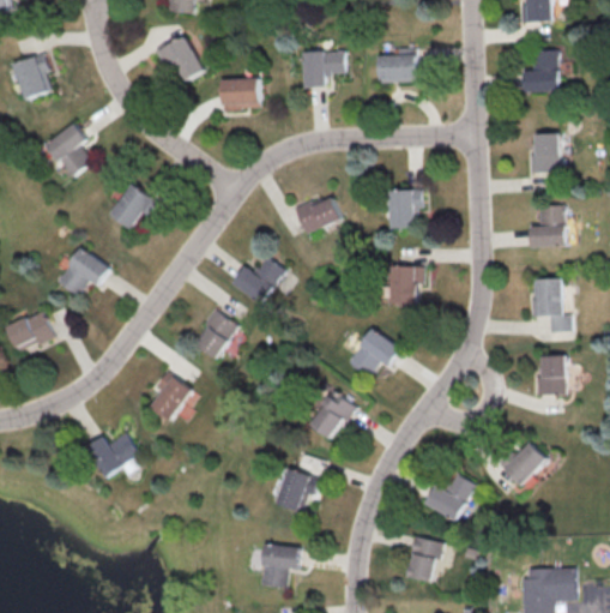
[(0,11),(13,8),(11,0),(0,0),(0,11)]
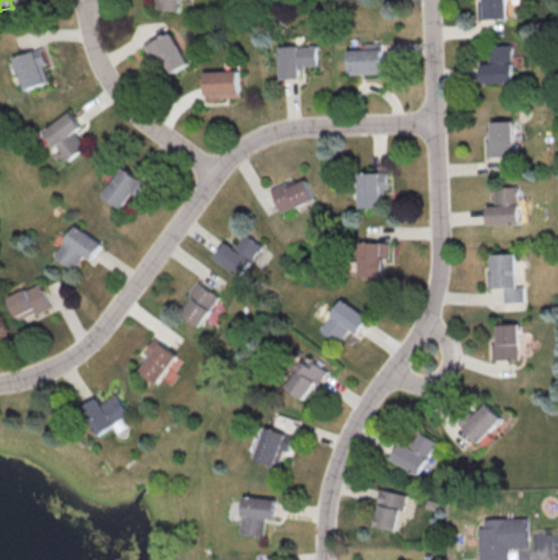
[(177,0),(175,12),(151,9),(152,0),(177,0)]
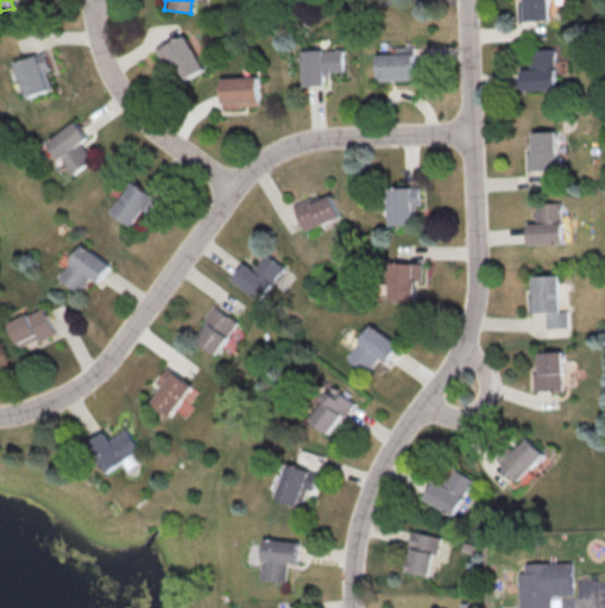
[(549,0),(550,20),(516,22),(515,5),(518,5),(518,0),(549,0)]
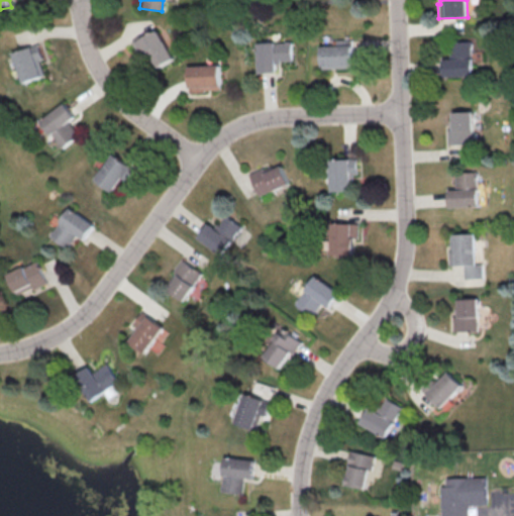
[(129,41),(144,33),(145,35),(156,30),(172,59),(150,70),(142,54),(137,57),(129,41)]
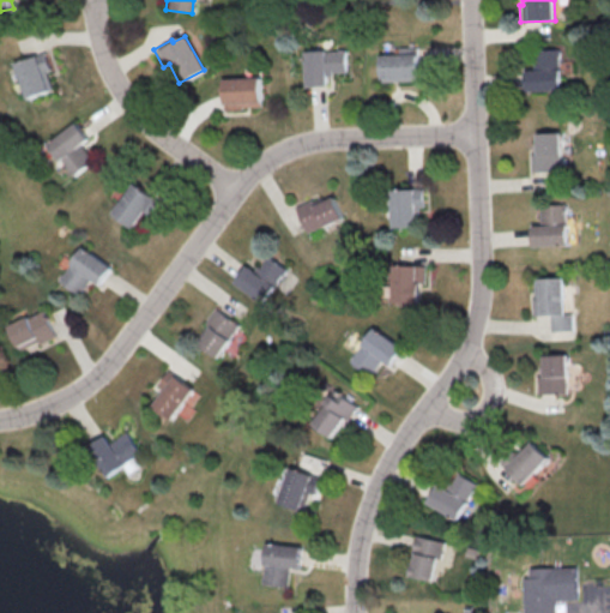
[(378,55),(397,54),(396,48),(415,47),(417,80),(379,82),(378,55)]
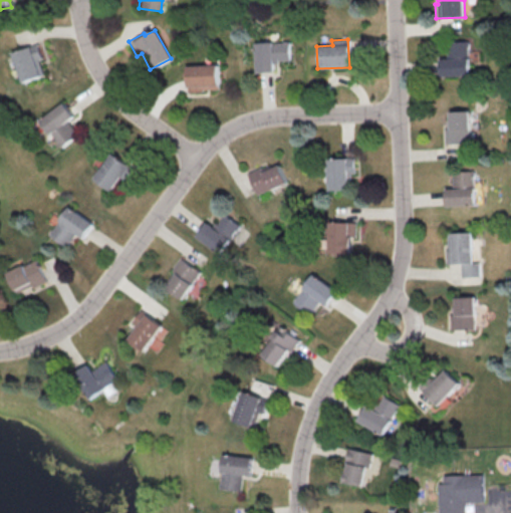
[(253,73),(272,72),(272,64),(277,63),(277,61),(289,60),(288,42),(271,43),(271,41),(252,42),(253,73)]
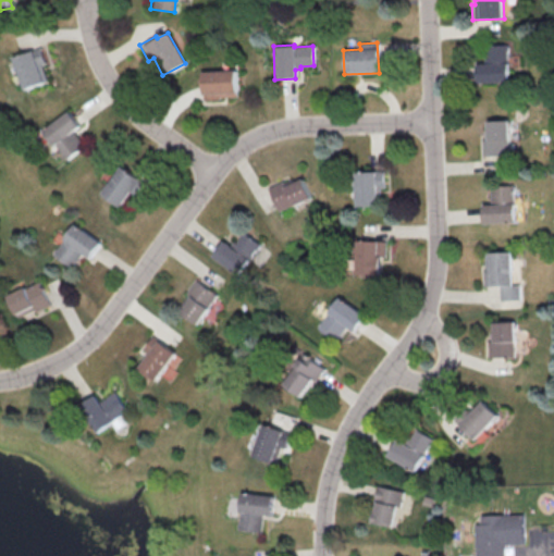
[(484,46),(505,45),(507,82),(475,84),(474,64),(484,64),(484,46)]
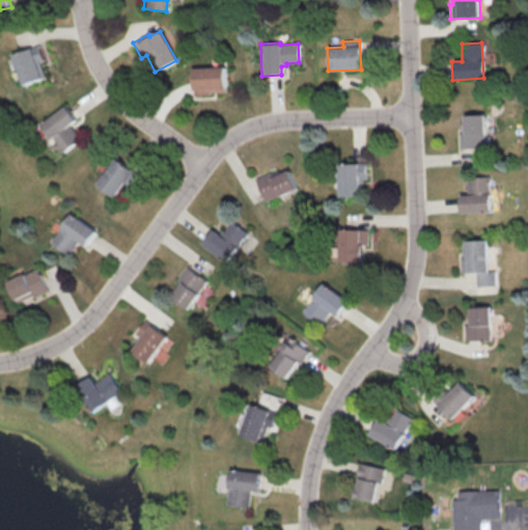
[(23,85),(44,77),(38,62),(43,61),(37,46),(11,55),(23,85)]
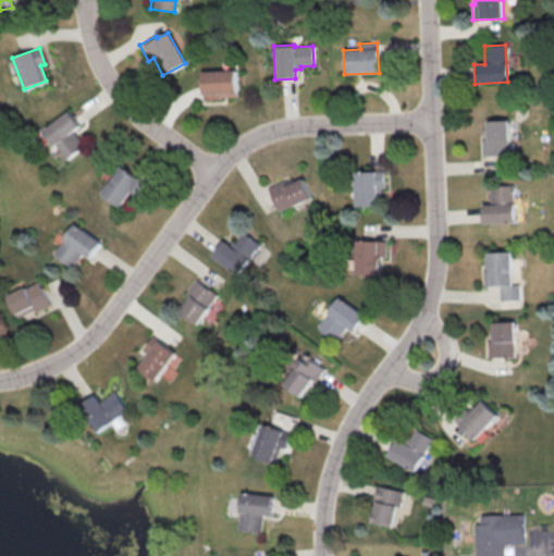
[(200,72),(237,70),(238,82),(235,82),(235,97),(218,97),(218,100),(201,101),(200,72)]
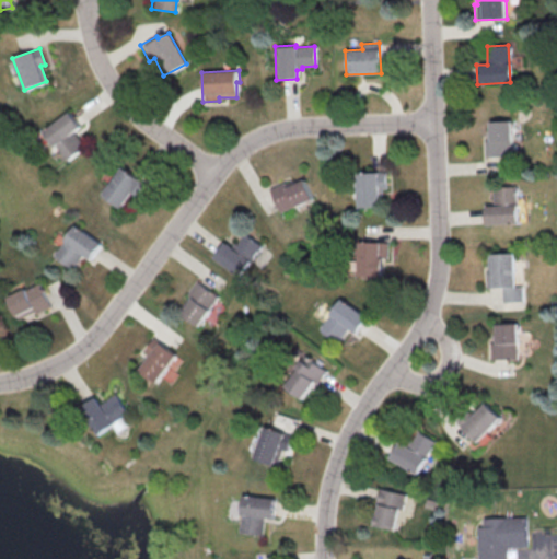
[(42,132),(65,161),(83,146),(72,131),(79,127),(68,112),(42,132)]
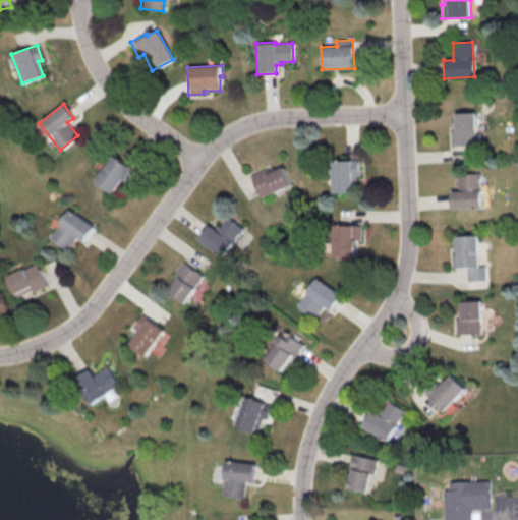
[(453,114),(475,113),(476,131),(473,131),(473,146),(449,147),(448,131),(450,131),(450,123),(454,122),(453,114)]
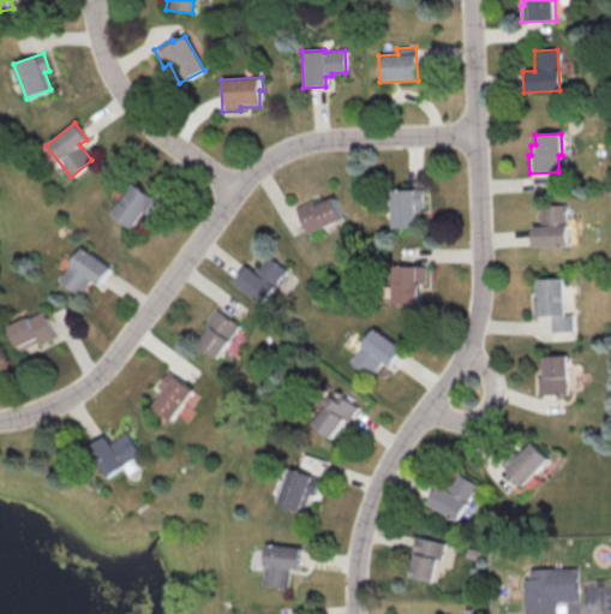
[(111,215),(131,230),(142,214),(147,218),(157,203),(132,185),(111,215)]
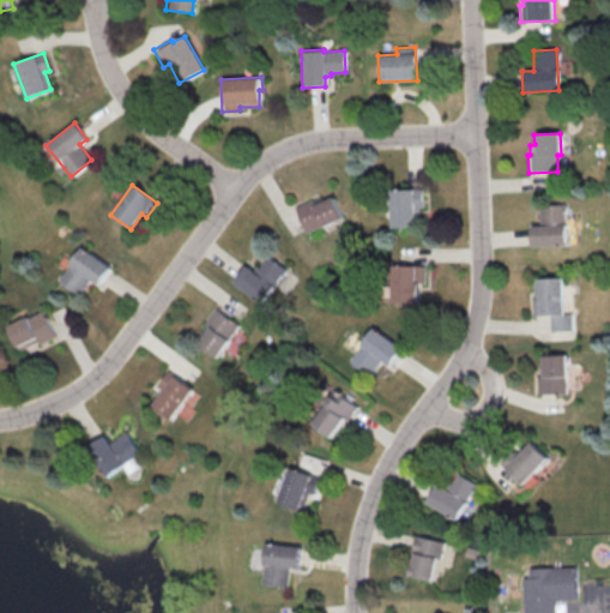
[(412,227),(412,216),(418,216),(417,208),(421,208),(420,187),(386,190),(388,228),(412,227)]
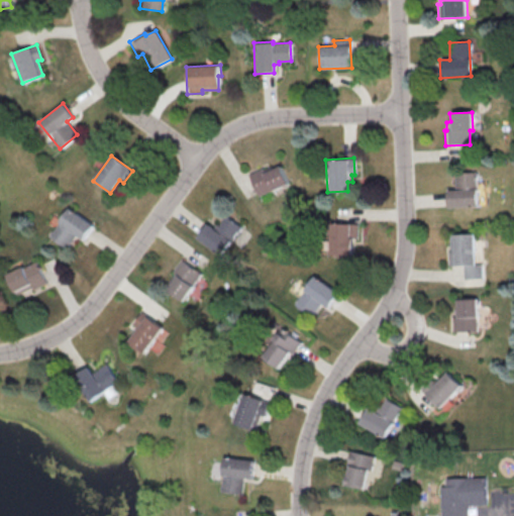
[(257,196),(269,190),(270,192),(288,183),(279,166),(278,166),(276,164),(261,171),(260,168),(246,175),(257,196)]
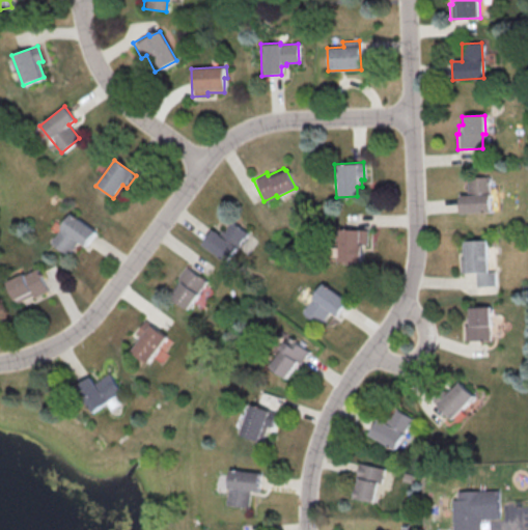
[(464,178),(487,176),(489,212),(457,214),(456,195),(465,194),(464,178)]
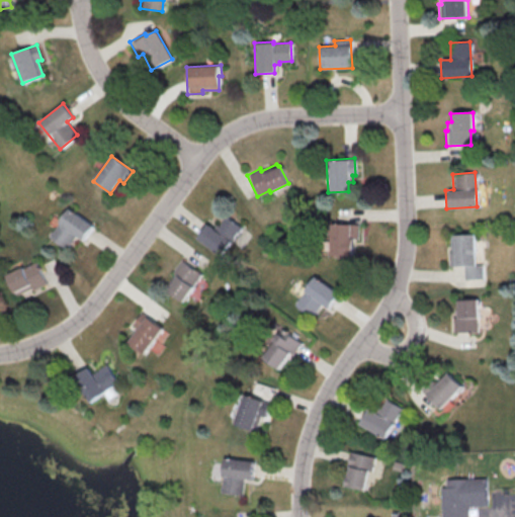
[(48,237),(65,250),(75,236),(82,241),(92,227),(68,208),(48,237)]
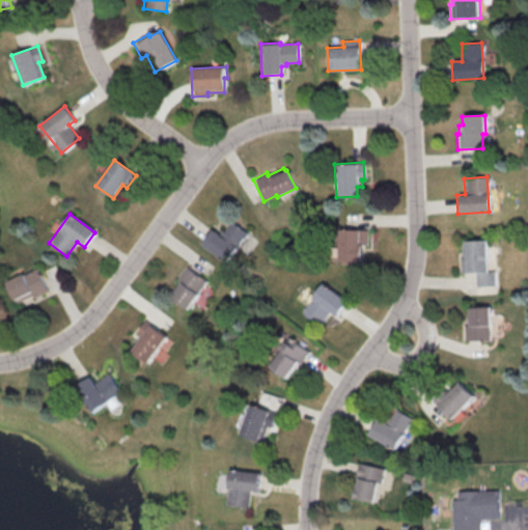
[(200,244),(226,262),(237,249),(235,248),(246,232),(231,222),(224,232),(221,230),(218,234),(211,229),(200,244)]
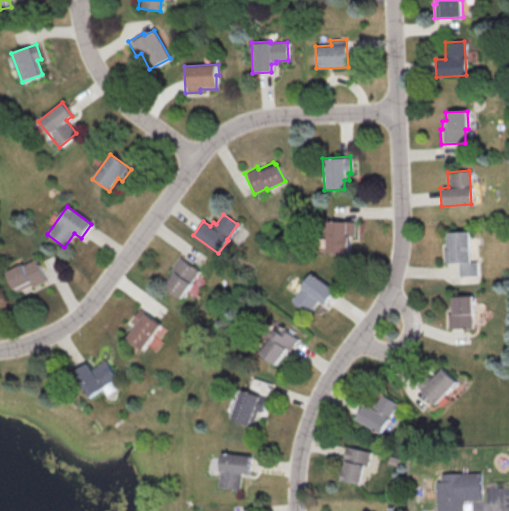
[(325,252),(348,253),(348,235),(345,235),(345,221),(326,221),(325,252)]
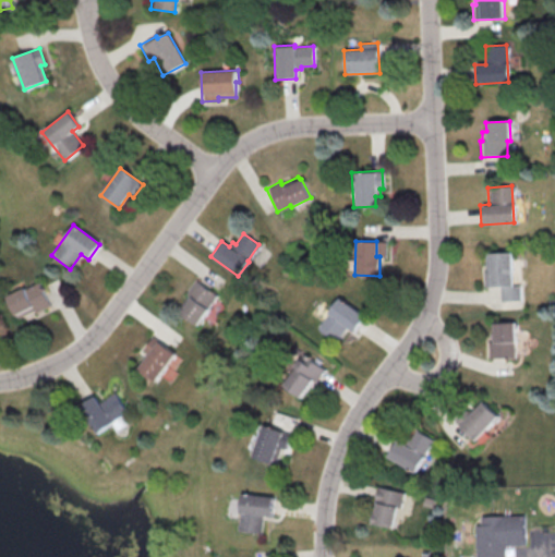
[(483,253),(510,252),(511,286),(518,286),(518,301),(498,302),(498,288),(483,288),(482,271),(484,271),(483,253)]
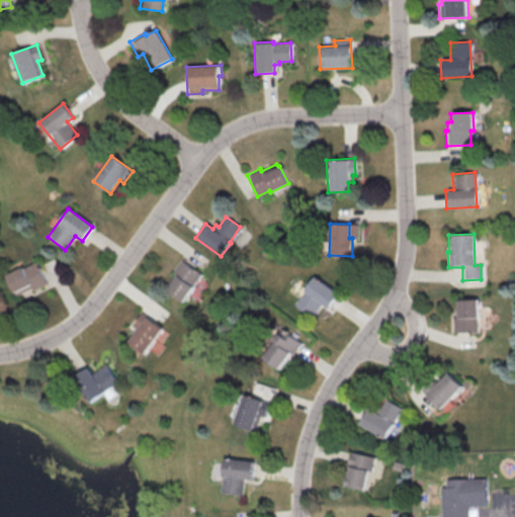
[(181,260),(200,275),(192,286),(194,288),(182,304),(165,290),(168,286),(165,284),(173,274),(171,272),(181,260)]
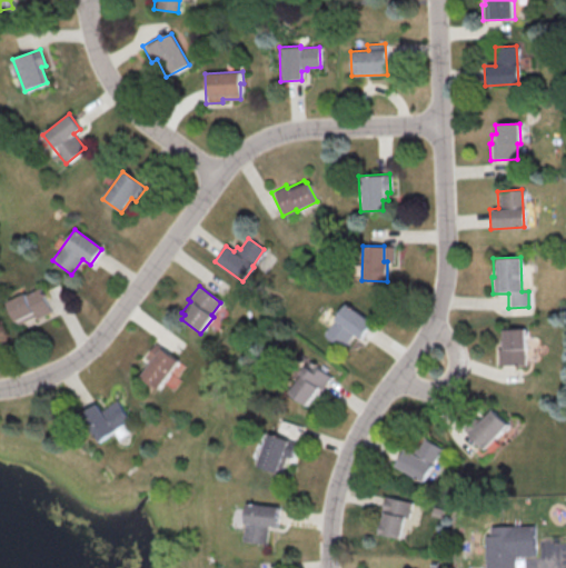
[(6,302),(17,325),(33,317),(35,320),(50,312),(37,288),(25,295),(23,294),(6,302)]
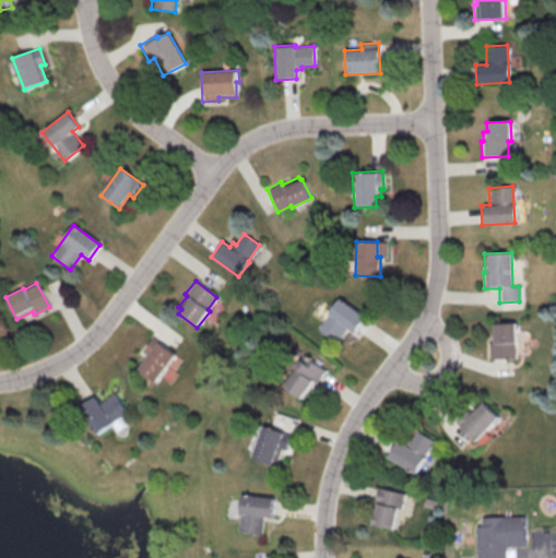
[(316,330),(335,344),(346,329),(354,334),(366,319),(339,299),(316,330)]
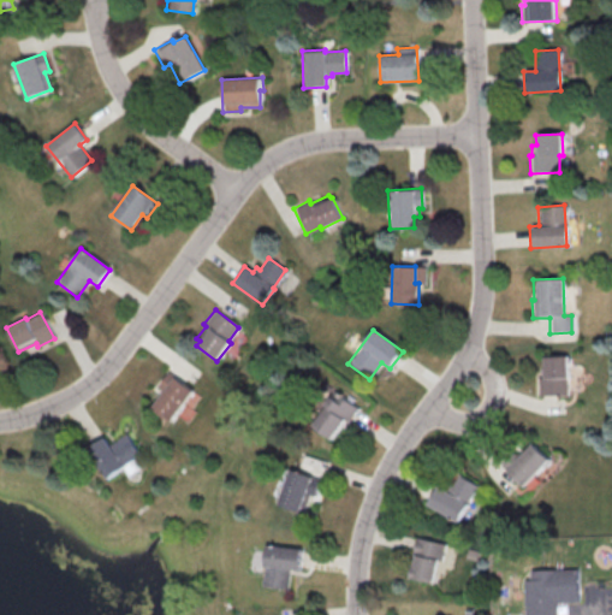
[(541,356),(565,356),(566,395),(536,396),(535,378),(540,378),(539,368),(542,368),(541,356)]
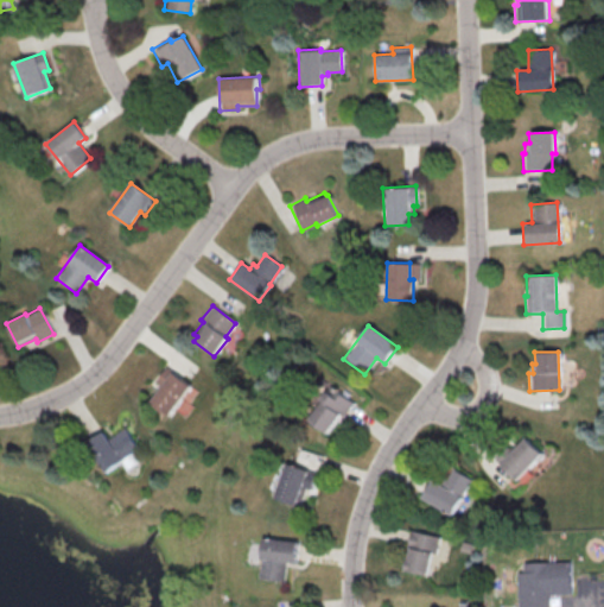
[(165,367),(190,386),(166,417),(148,403),(154,394),(152,393),(158,385),(153,381),(165,367)]
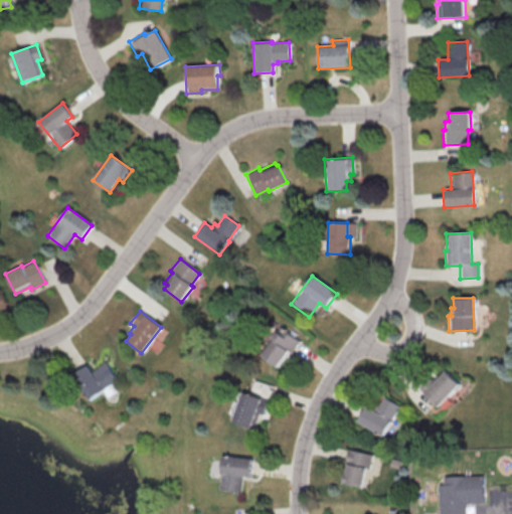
[(260,356),(276,368),(289,351),(291,353),(299,342),(279,327),(270,338),(272,339),(260,356)]
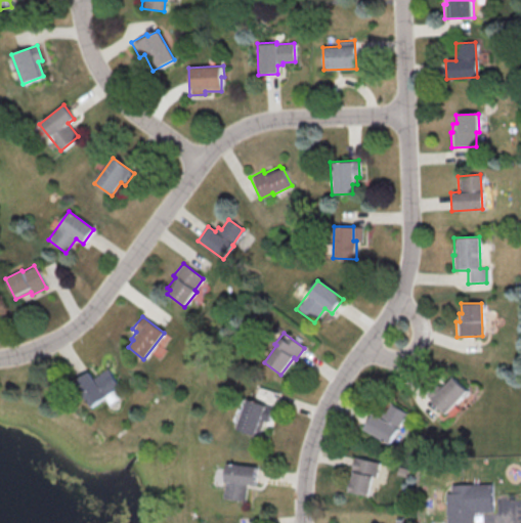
[(91,378),(106,368),(119,388),(89,406),(73,382),(87,373),(91,378)]
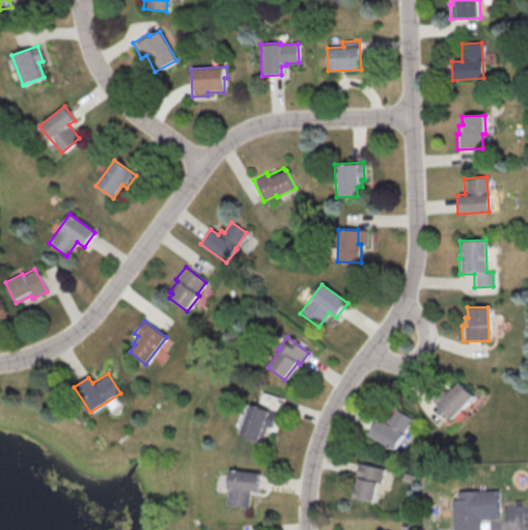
[(473,396),(449,420),(427,399),(436,391),(441,396),(456,381),(473,396)]
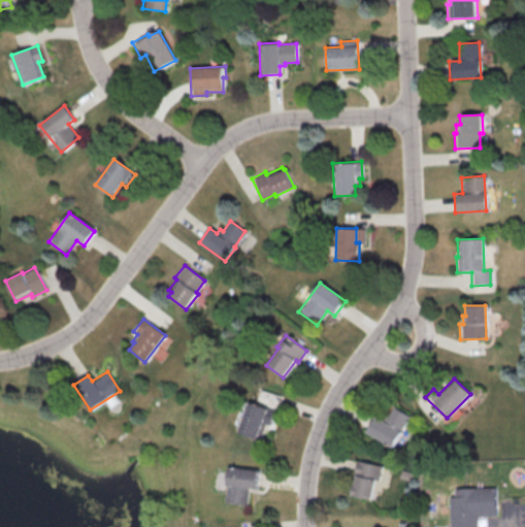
[(237,432),(259,439),(264,425),(269,427),(274,410),(248,401),(237,432)]
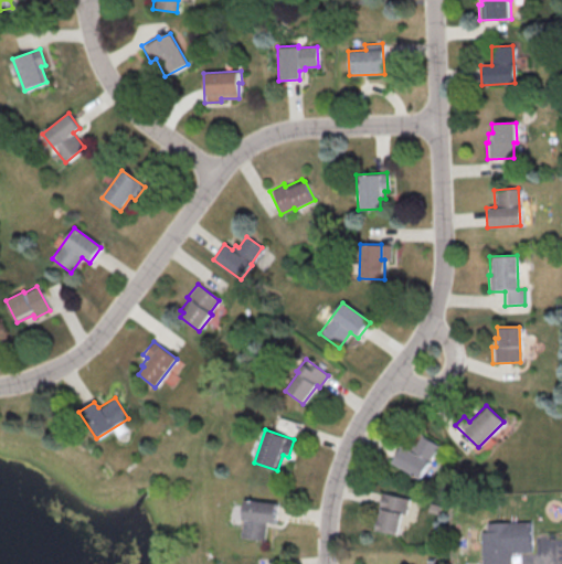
[(420,436),(437,447),(419,479),(389,463),(400,445),(407,449),(411,445),(413,446),(420,436)]
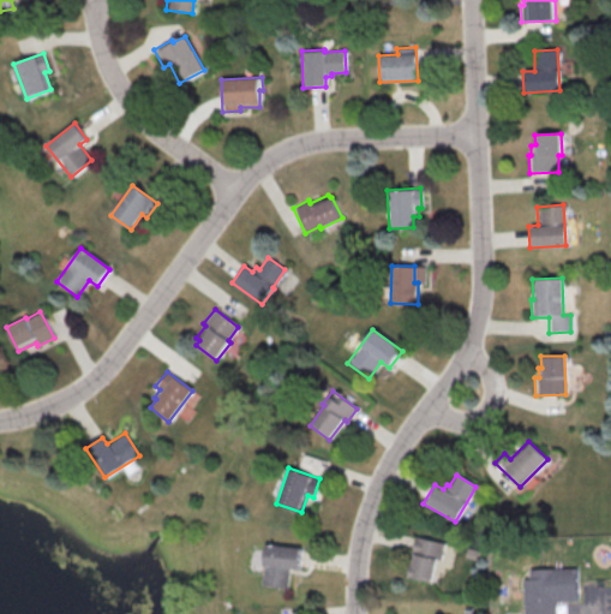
[(414,537),(444,544),(441,560),(438,560),(432,584),(408,578),(414,554),(411,553),(414,537)]
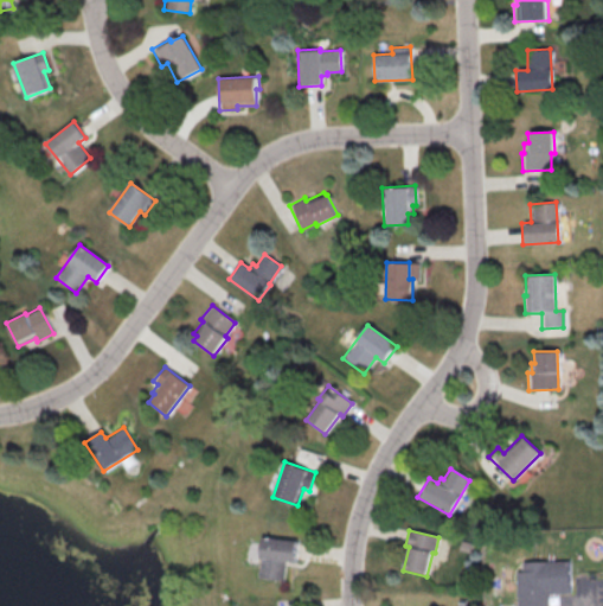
[(257,576),(282,580),(284,560),(295,561),(297,541),(262,537),(257,576)]
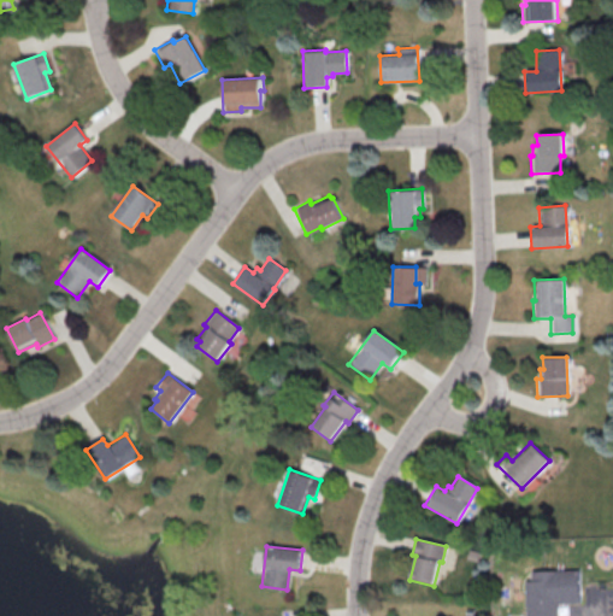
[(524,615),(524,584),(529,584),(529,574),(577,573),(578,604),(558,605),(558,615),(524,615)]
